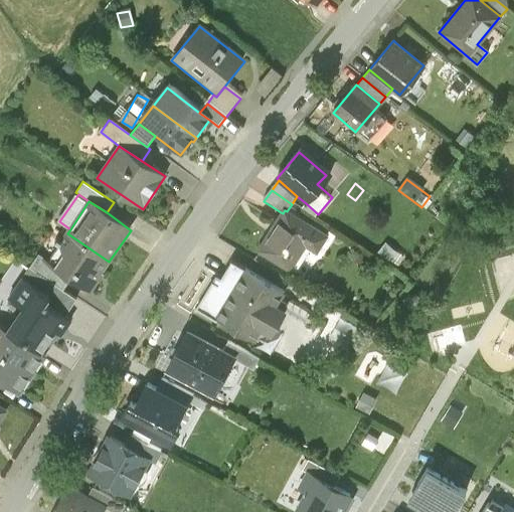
[(317,213),(306,203),(301,210),(313,218),(317,213)]
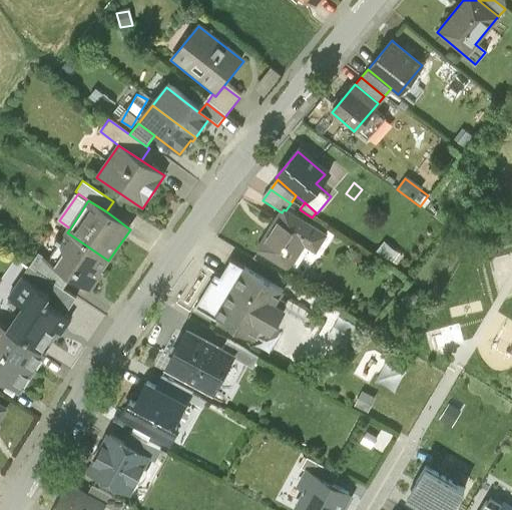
[(286,210),(284,209),(282,212),(280,211),(276,218),(277,219),(257,250),(289,271),(305,246),(316,253),(326,236),(286,210)]
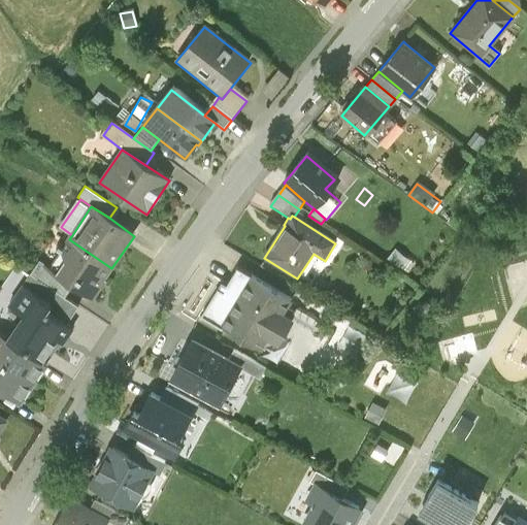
[(111,268),(69,239),(66,244),(67,245),(50,271),(72,287),(93,301),(105,282),(103,281),(111,268)]
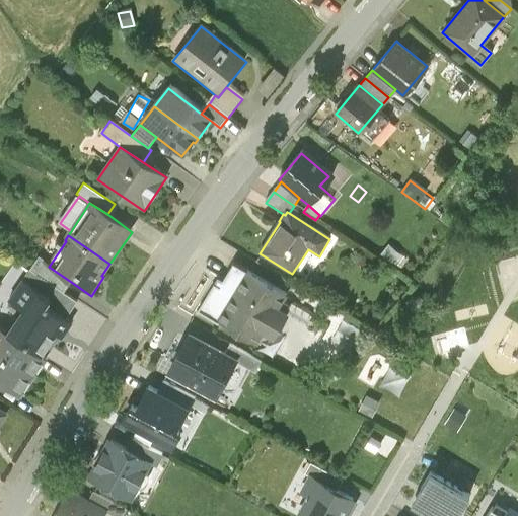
[(386,251),(380,262),(398,275),(405,265),(386,251)]
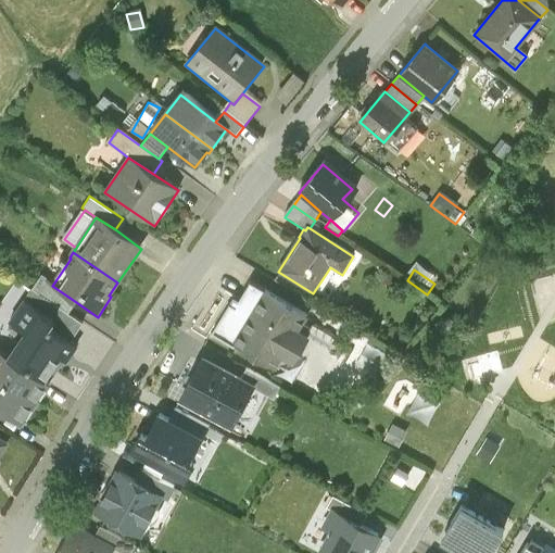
[(76,302),(52,286),(41,277),(33,291),(67,315),(76,302)]
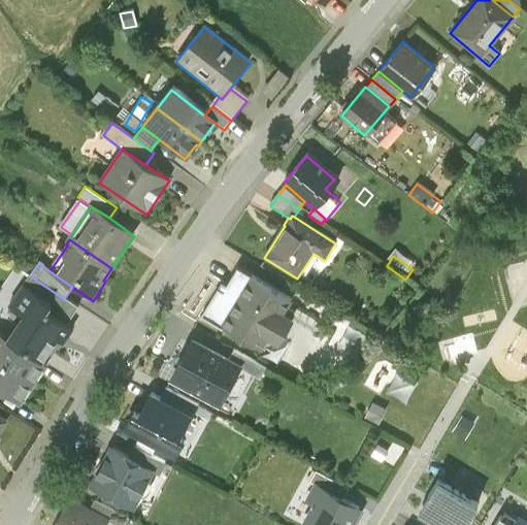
[(288,301),(236,268),(226,286),(221,283),(202,315),(262,350),(267,340),(277,347),(293,320),(282,314),(288,301)]
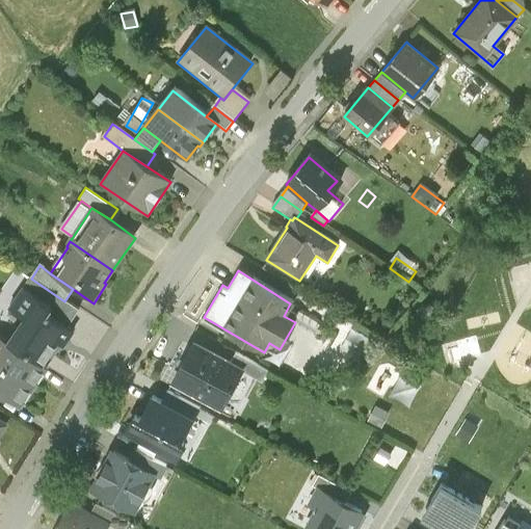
[(31,279),(25,288),(53,306),(48,313),(68,326),(78,310),(64,301),(31,279)]
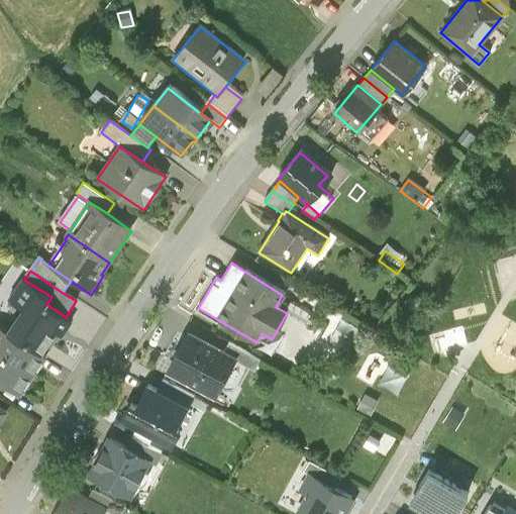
[(66,317),(46,304),(52,297),(24,280),(12,299),(26,308),(9,334),(43,357),(60,336),(62,337),(73,321),(66,317)]
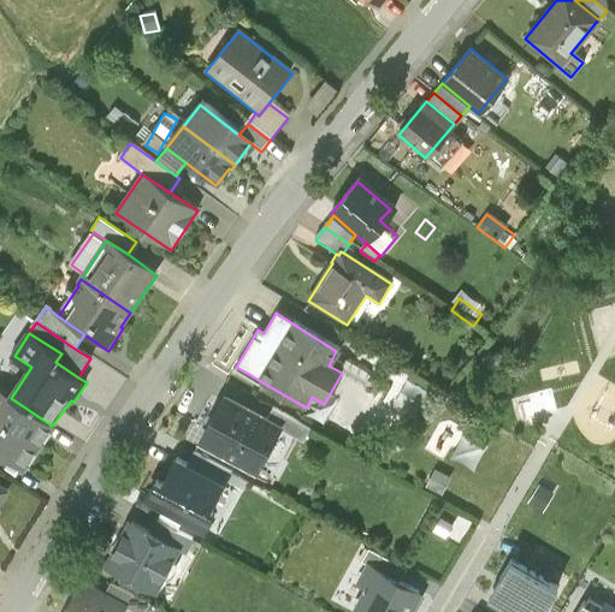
[(0,423),(36,447),(52,426),(11,398),(0,392),(0,423)]
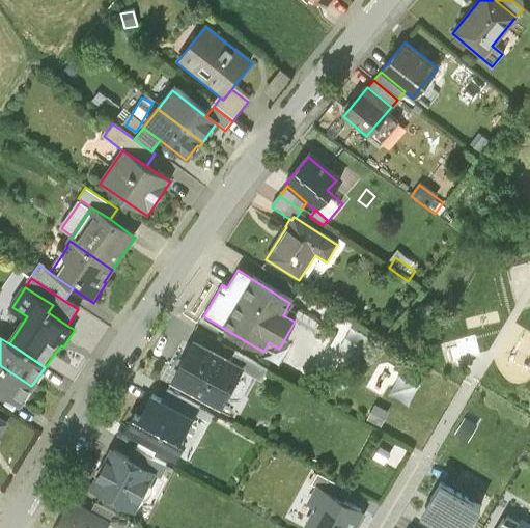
[(229,363),(193,343),(171,384),(220,409),(240,371),(242,369),(229,363)]
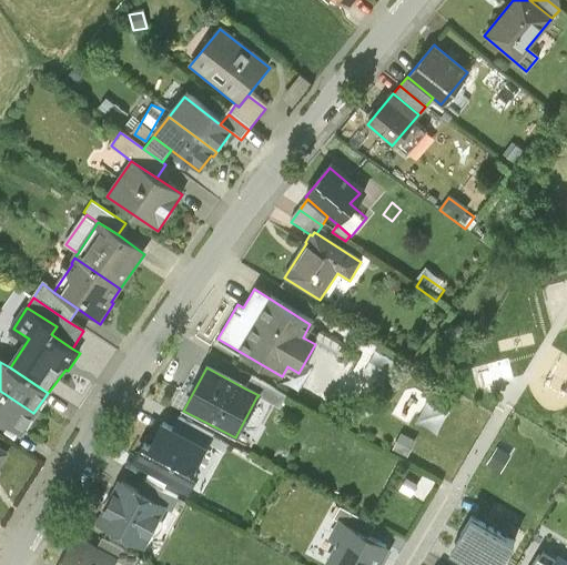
[(251,379),(245,389),(259,395),(256,397),(279,409),(285,396),(251,379)]
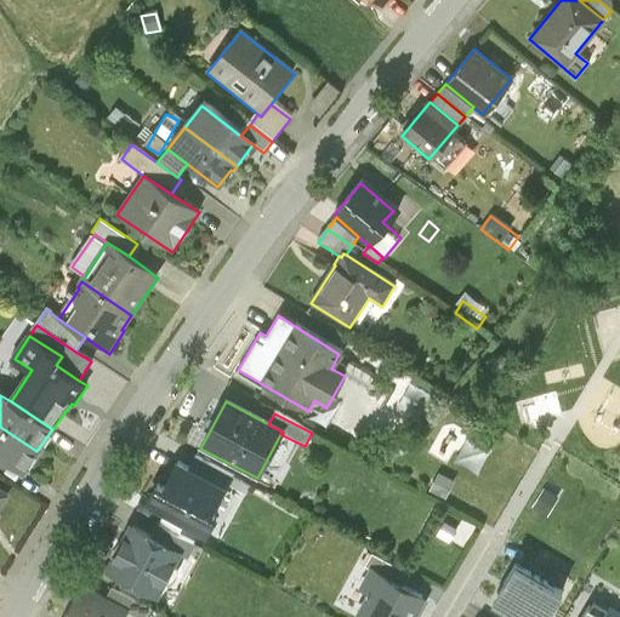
[(0,458),(22,473),(37,451),(0,427),(0,458)]
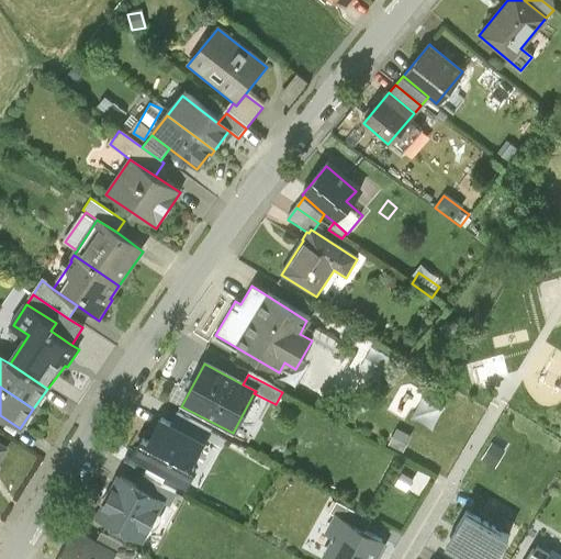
[(176,414),(170,425),(201,442),(205,444),(211,433),(176,414)]
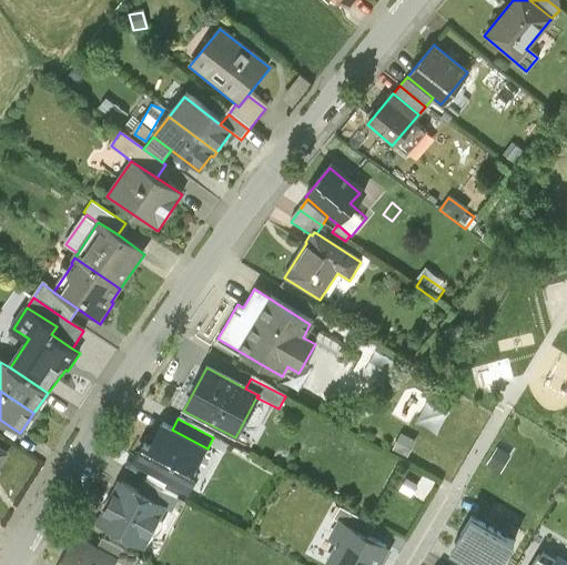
[(172,430),(163,425),(153,442),(148,439),(133,464),(151,473),(170,483),(186,492),(201,465),(195,463),(203,446),(172,430)]
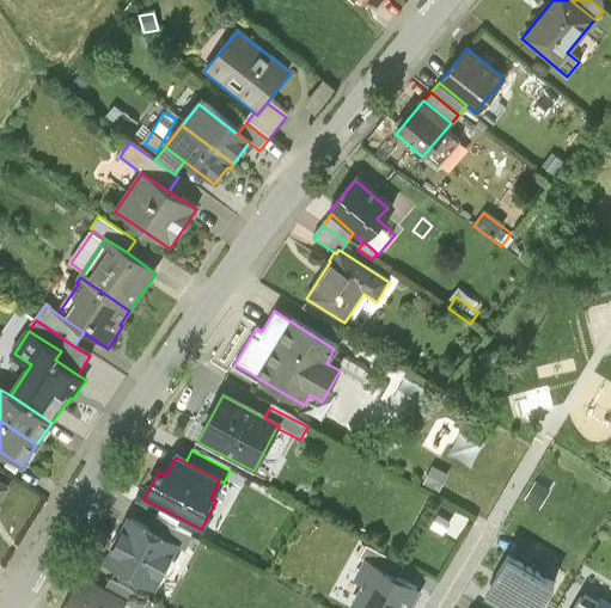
[(446,476),(432,468),(422,486),(437,493),(446,476)]
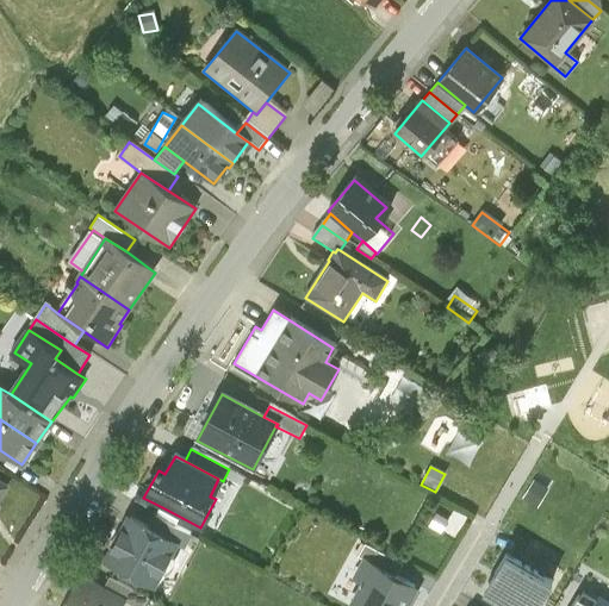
[(0,503),(11,488),(0,481),(0,503)]
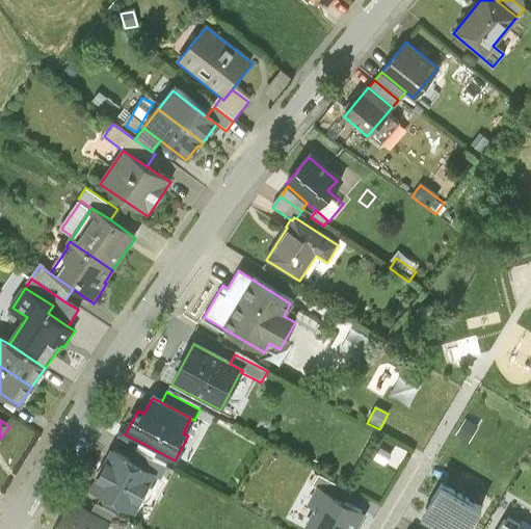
[(141,443),(137,451),(154,460),(159,452),(141,443)]
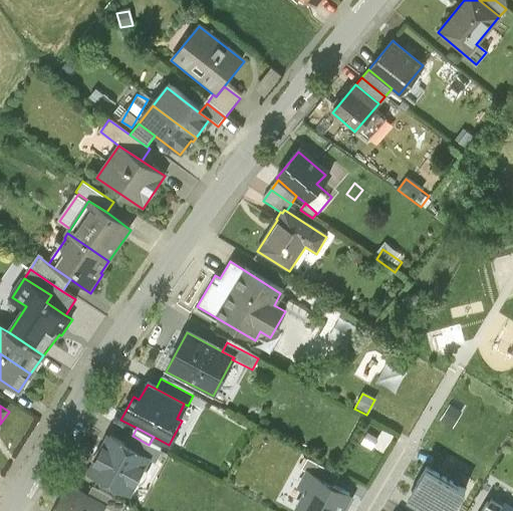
[(127,444),(107,433),(86,473),(129,496),(149,461),(151,456),(143,452),(127,444)]
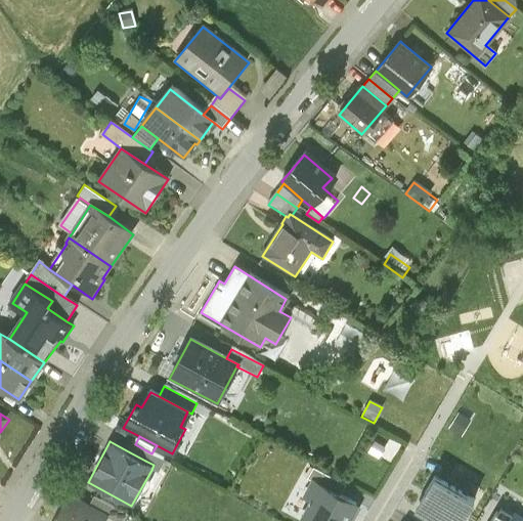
[(130,452),(145,461),(154,465),(151,470),(158,473),(165,461),(151,453),(135,444),(130,452)]
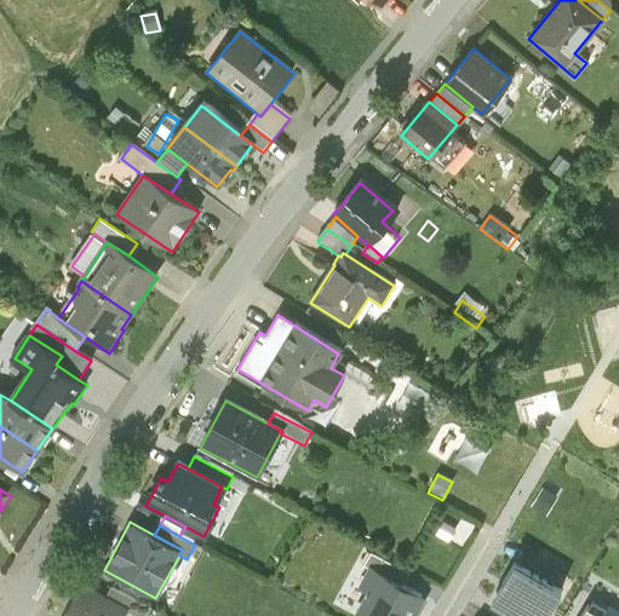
[(366,566),(371,569),(403,587),(410,575),(372,554),(366,566)]
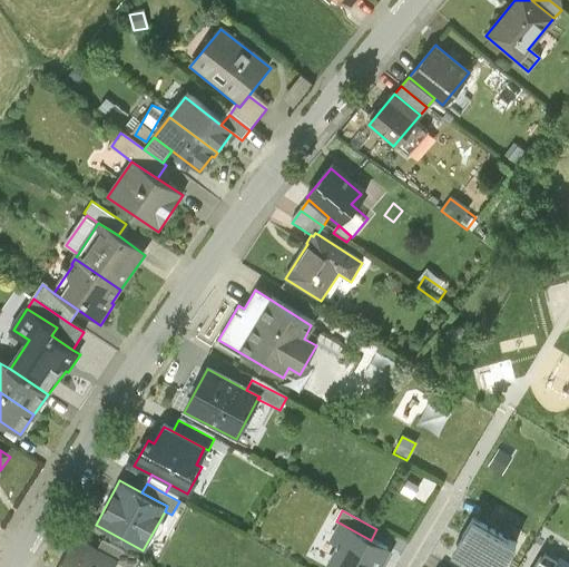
[(472,520),(452,555),(470,566),(502,566),(516,546),(472,520)]
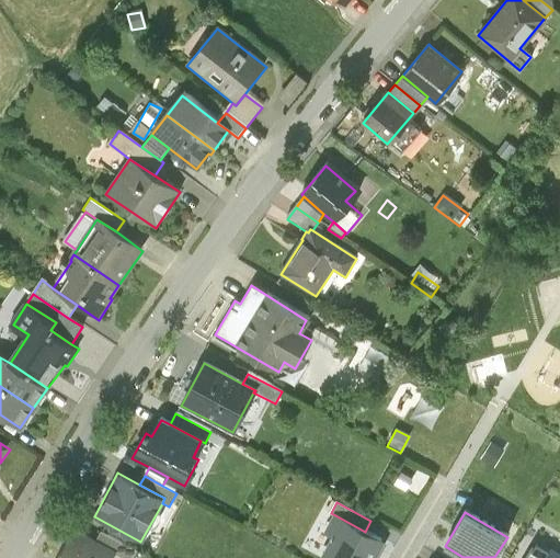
[(335,536),(323,557),(379,557),(387,544),(365,532),(335,515),(326,532),(335,536)]
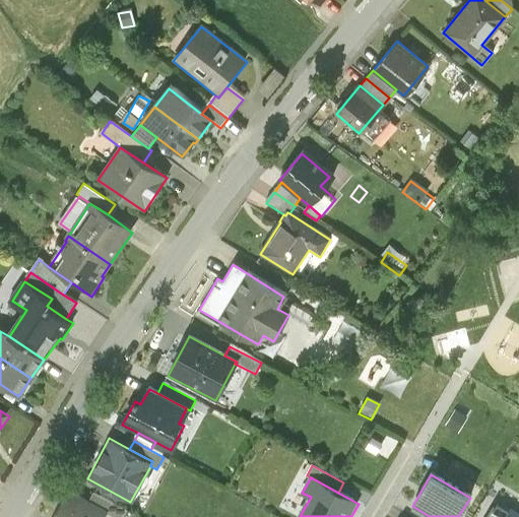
[(86,502),(63,491),(49,516),(102,516),(104,513),(105,511),(86,502)]
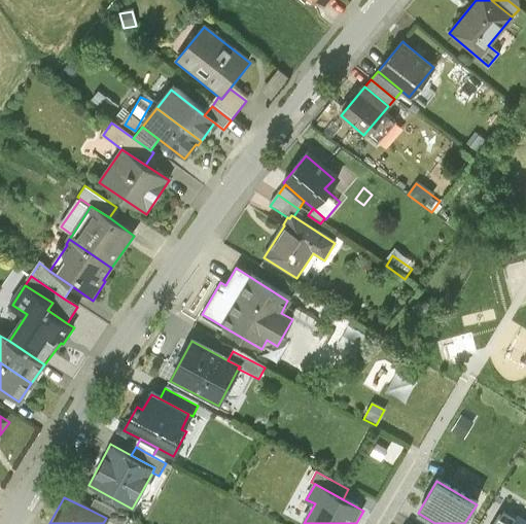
[(93,500),(88,509),(106,518),(105,520),(111,523),(125,523),(128,519),(93,500)]
